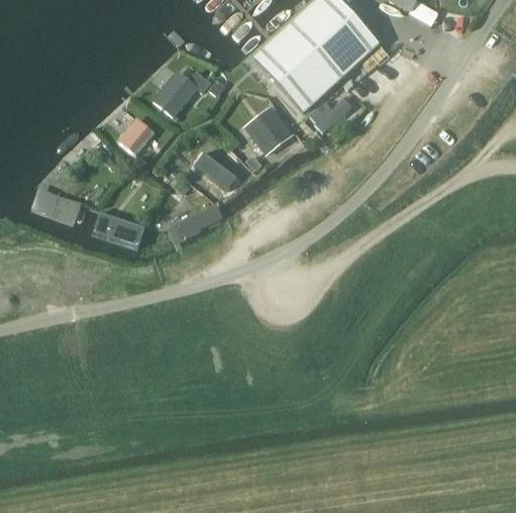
[(317,0),(274,40),(254,58),(304,111),(379,43),(338,0),(317,0)]
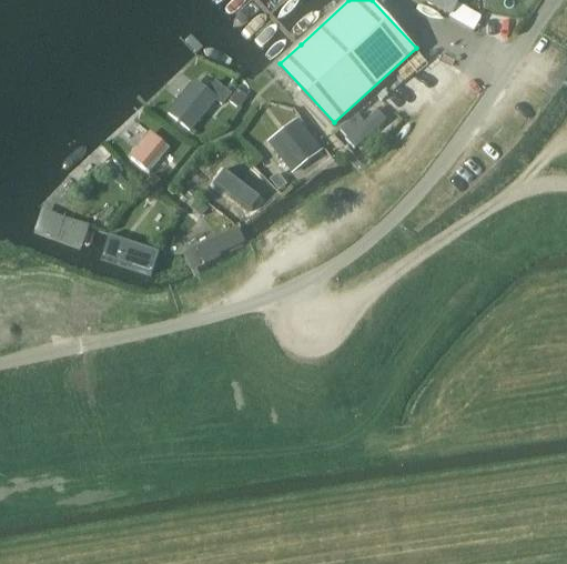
[(431,0),(452,10),(456,0),(431,0)]
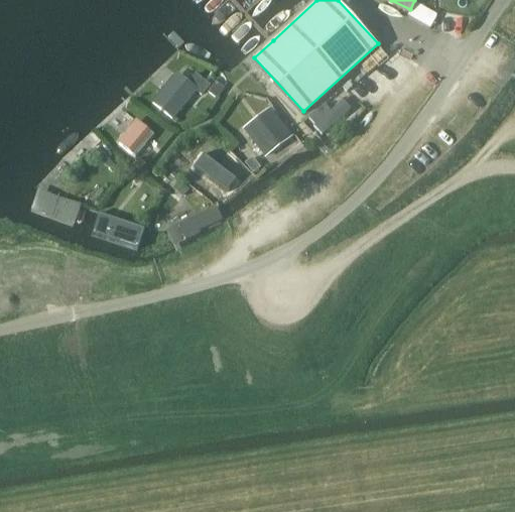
[(430,6),(418,0),(415,0),(409,12),(428,22),(434,10),(434,9),(430,6)]
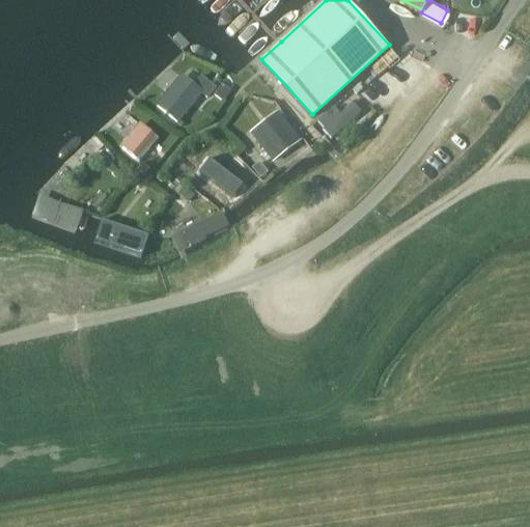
[(156,102),(178,120),(203,89),(208,92),(214,85),(204,76),(198,84),(182,71),(156,102)]
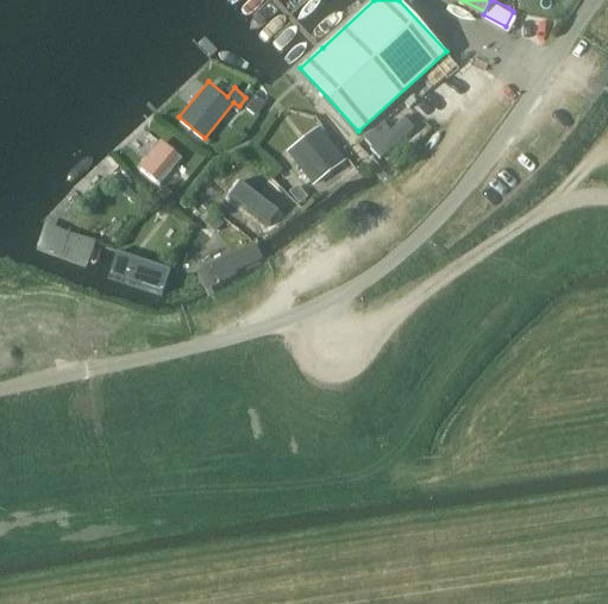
[(256,92),(246,105),(257,113),(267,100),(256,92)]
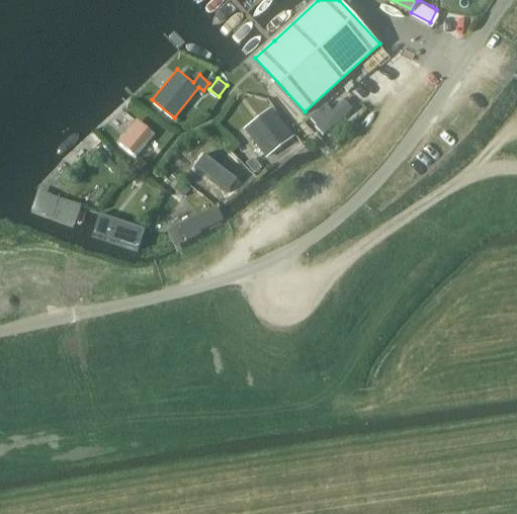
[(326,101),(310,116),(324,133),(352,106),(344,98),(332,108),(326,101)]
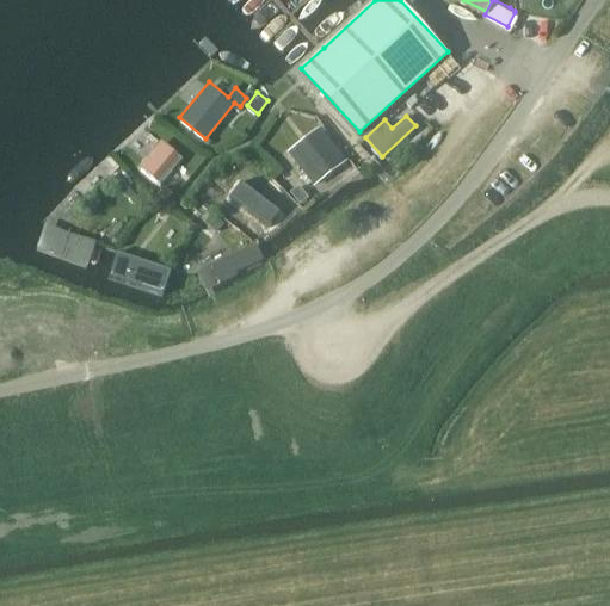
[(309,154),(301,161),(316,181),(345,159),(324,131),(308,143),(303,147),(309,154)]
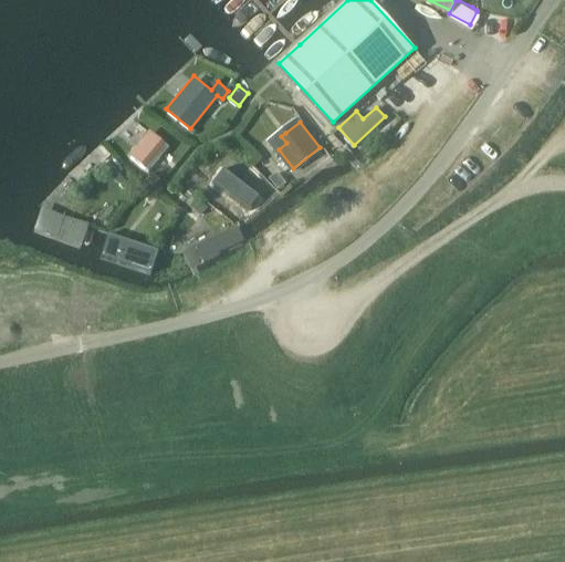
[(150,127),(128,153),(148,169),(169,144),(150,127)]
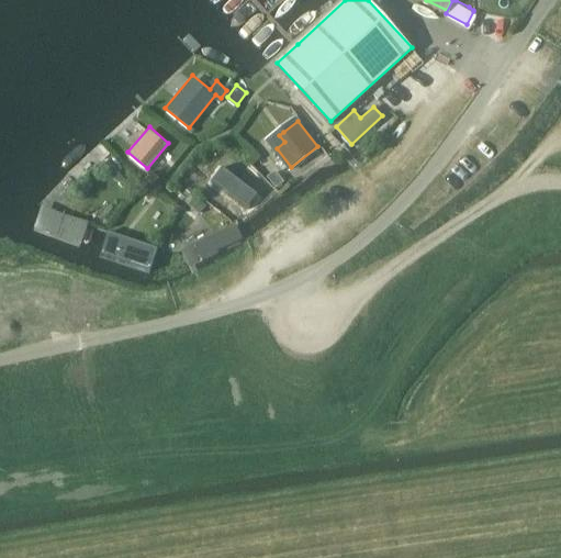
[(224,167),(213,180),(248,209),(259,196),(224,167)]
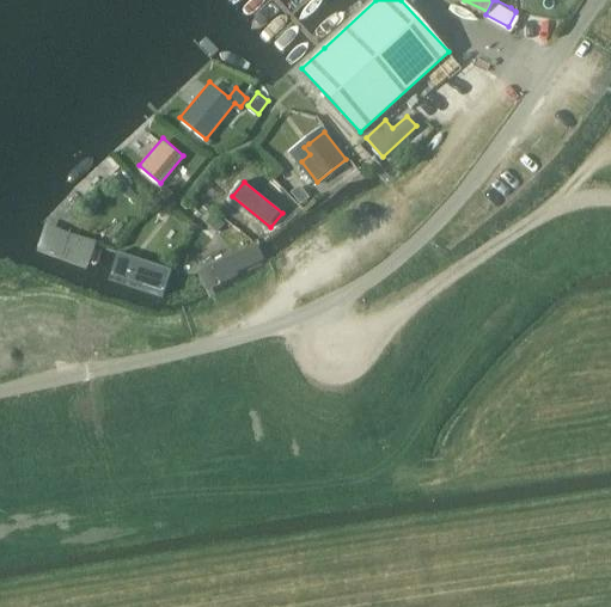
[(165,183),(159,191),(167,198),(173,190),(165,183)]
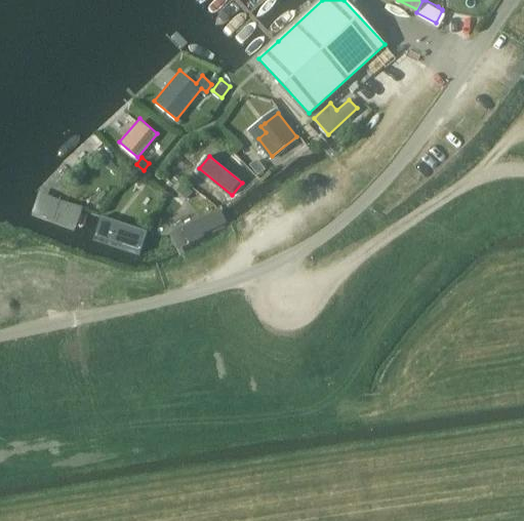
[(109,159),(105,163),(112,169),(118,175),(122,170),(109,159)]
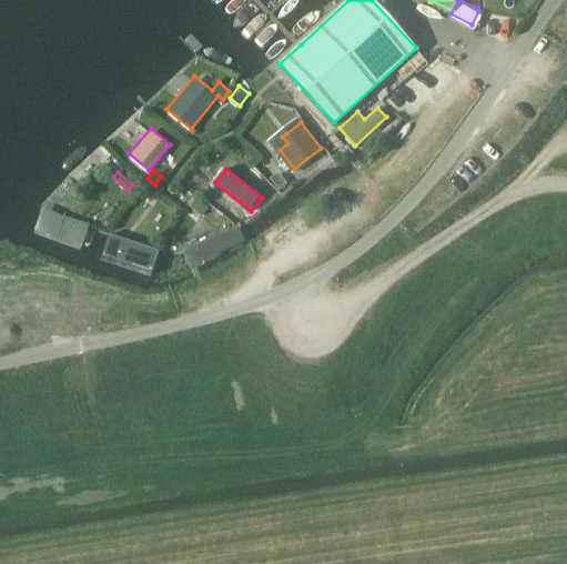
[(277,172),(272,177),(280,187),(286,182),(277,172)]
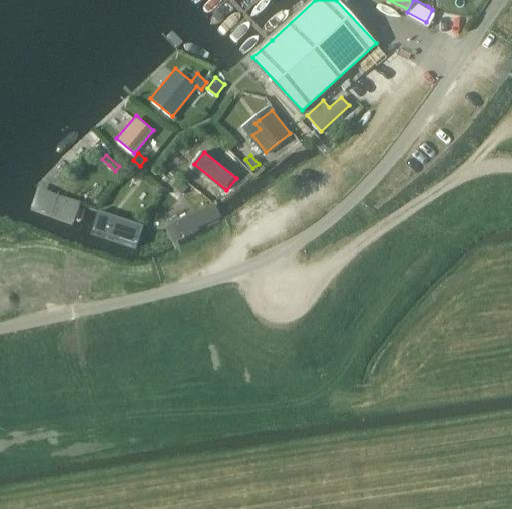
[(203,172),(194,181),(203,190),(212,181),(203,172)]
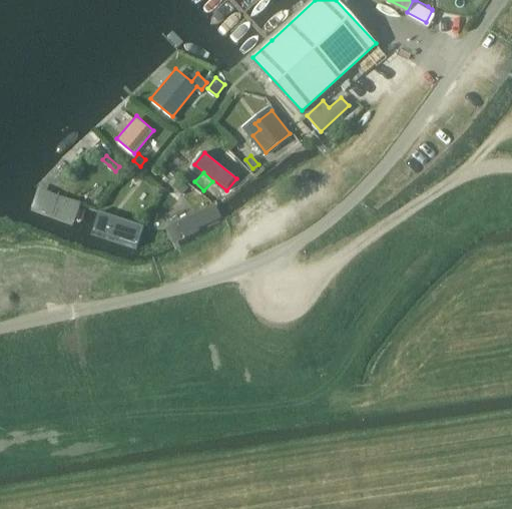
[(49,211),(73,221),(81,199),(60,193),(37,183),(29,204),(49,211)]
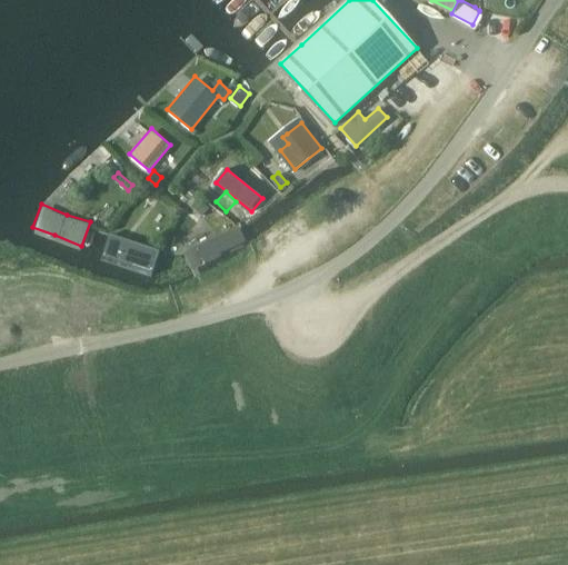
[(185,249),(191,264),(203,258),(206,260),(222,253),(221,249),(246,238),(240,225),(185,249)]
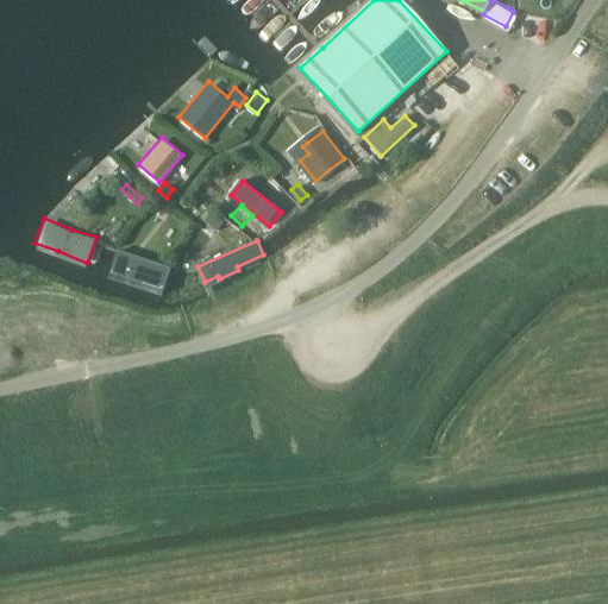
[(124,251),(117,270),(164,288),(171,268),(124,251)]
